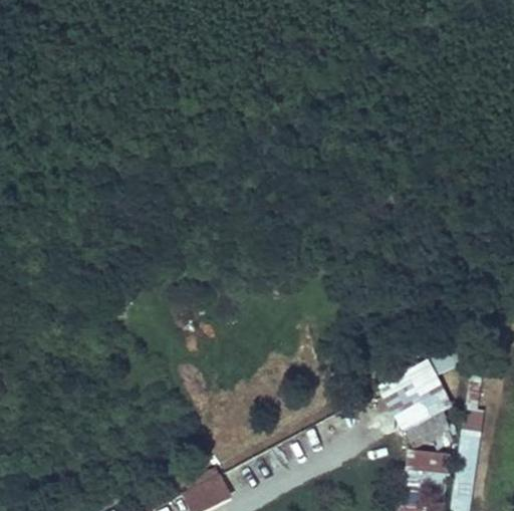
[(440,413),(426,364),(387,382),(405,427),(440,413)]
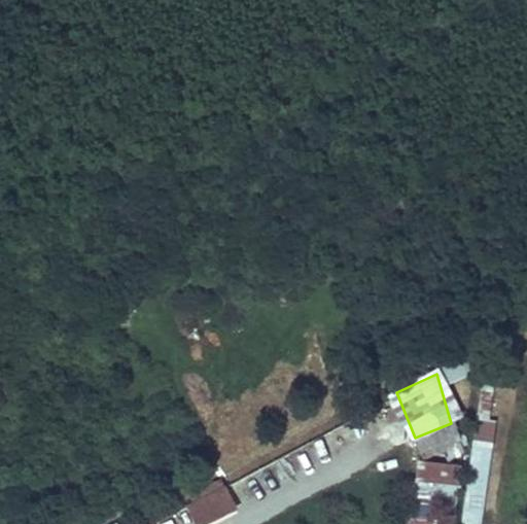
[(451,423),(415,438),(421,456),(458,444),(451,423)]
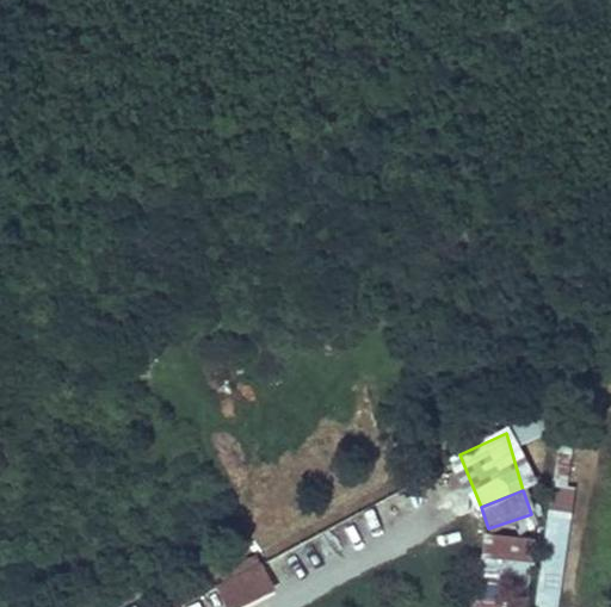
[(560,606),(566,511),(544,509),(537,606),(560,606)]
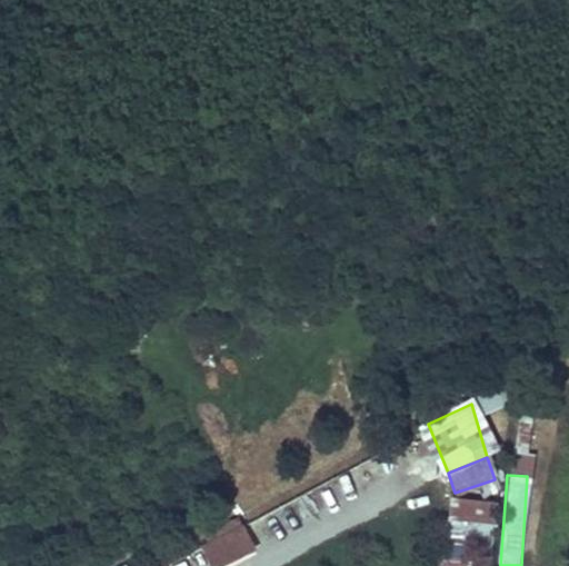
[(446,557),(463,558),(466,530),(496,533),(498,502),(449,498),(446,557)]
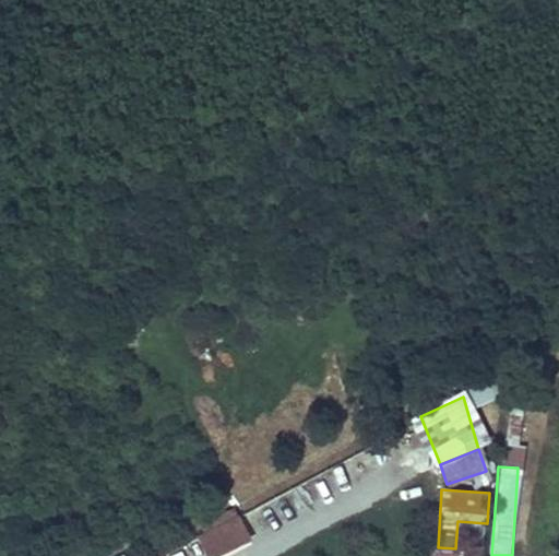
[(195,530),(209,555),(221,555),(252,541),(236,509),(195,530)]
